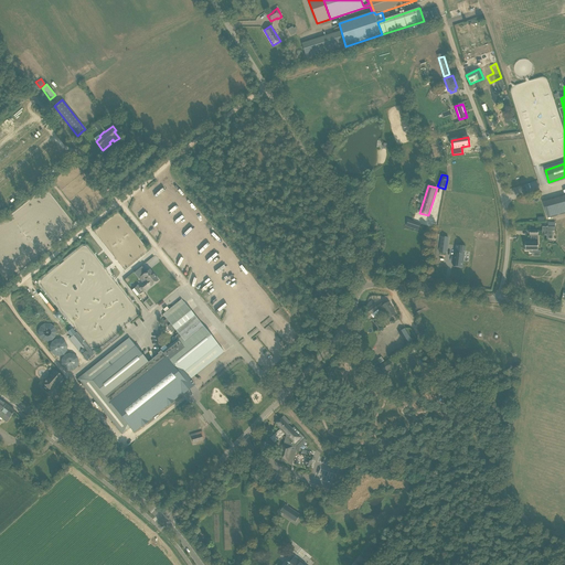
[(547,219),(564,213),(564,195),(543,202),(547,219)]
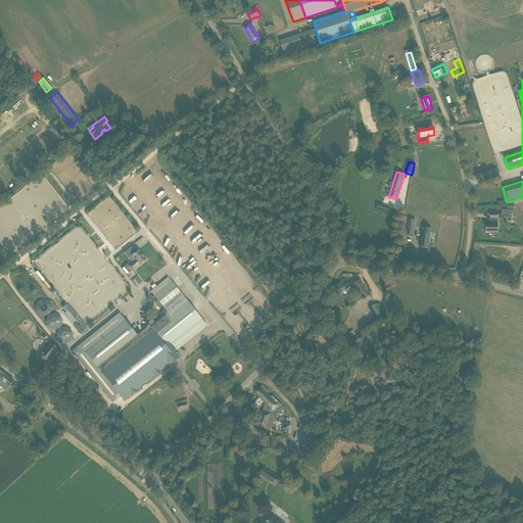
[(512,215),(514,215),(514,210),(507,210),(503,210),(503,214),(502,214),(502,218),(507,218),(507,222),(512,222),(512,215)]
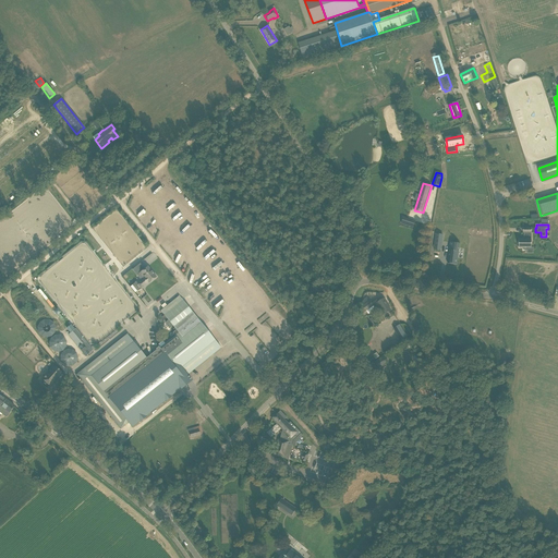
[(519,239),(519,247),(523,247),(523,249),(526,249),(526,247),(531,247),(532,228),(523,228),(523,232),(524,232),(524,239),(519,239)]
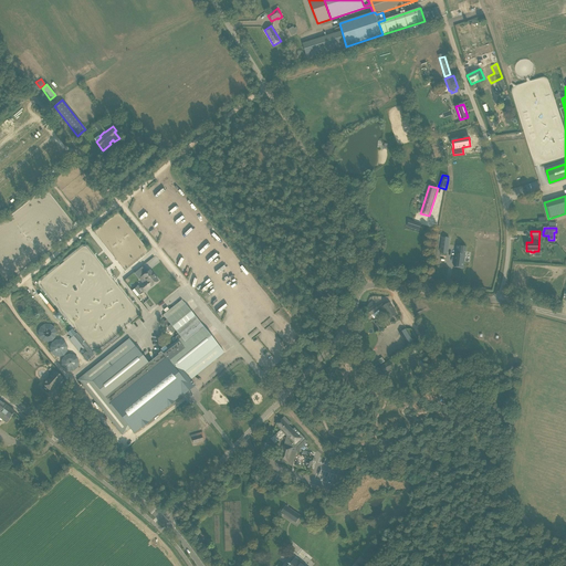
[(457,245),(454,268),(463,269),(467,247),(457,245)]
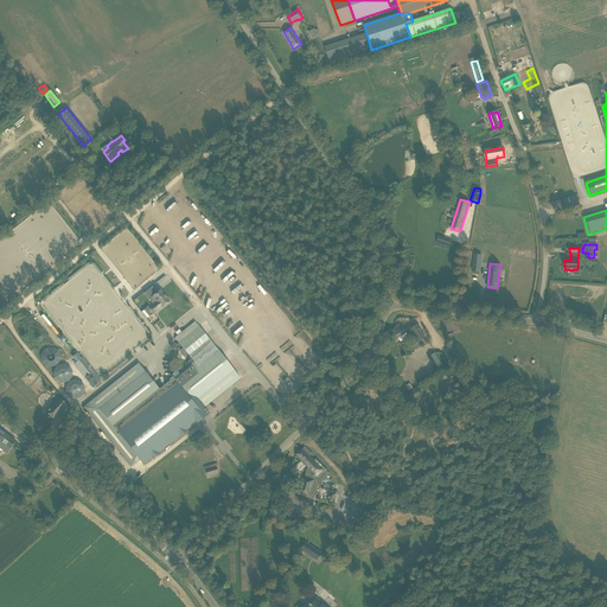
[(468,285),(467,299),(474,300),(474,296),(477,296),(478,286),(468,285)]
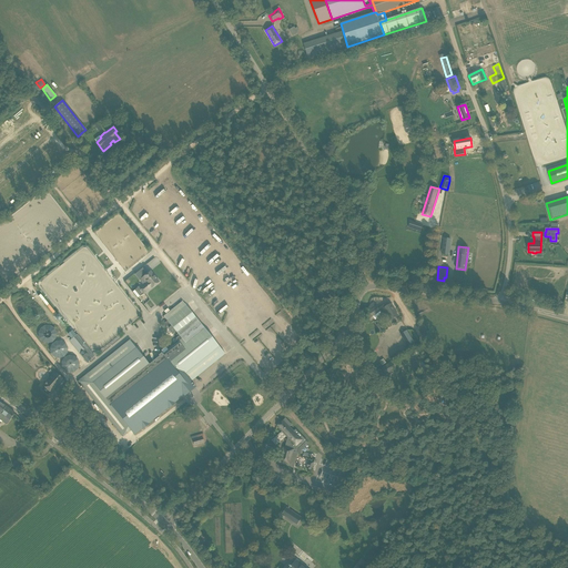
[(137,288),(134,290),(140,296),(143,293),(144,294),(148,291),(148,290),(151,287),(159,282),(150,271),(142,277),(139,280),(143,285),(140,287),(138,286),(137,287),(137,288)]
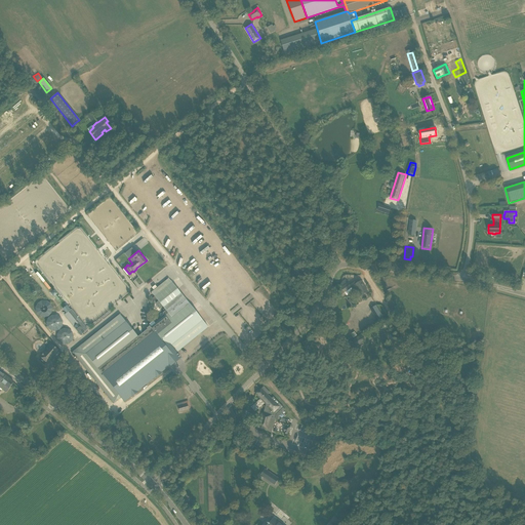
[(120,314),(72,352),(113,404),(120,398),(124,402),(168,366),(168,367),(171,364),(170,362),(175,359),(176,360),(180,358),(176,353),(208,327),(168,278),(151,292),(166,312),(163,314),(166,317),(157,325),(154,322),(150,325),(153,328),(152,328),(150,326),(147,328),(148,328),(145,330),(137,336),(120,314)]
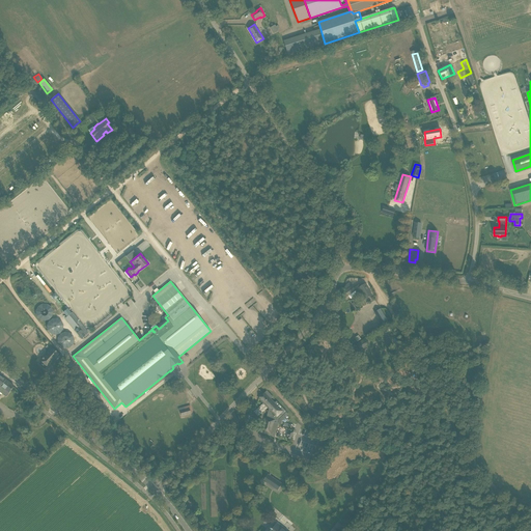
[(362,294),(366,299),(372,296),(365,284),(360,287),(359,285),(354,288),(352,286),(345,290),(346,292),(342,295),(345,298),(348,296),(355,291),(357,295),(360,295),(362,294)]
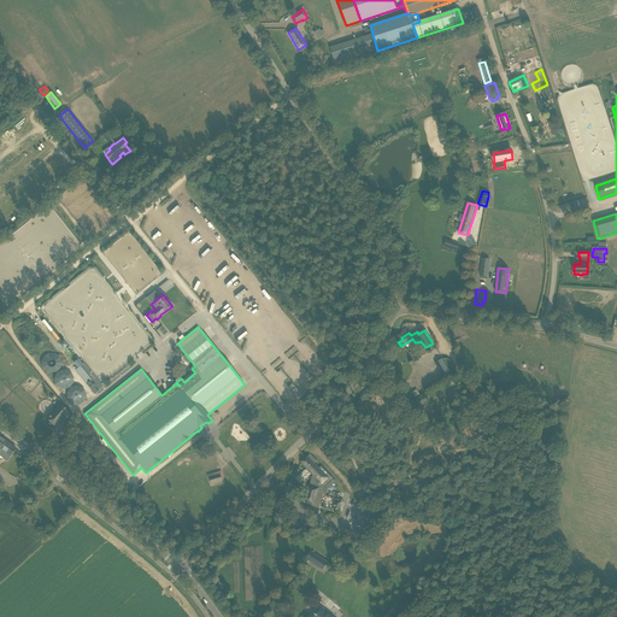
[(442,376),(450,372),(442,359),(435,363),(442,376)]
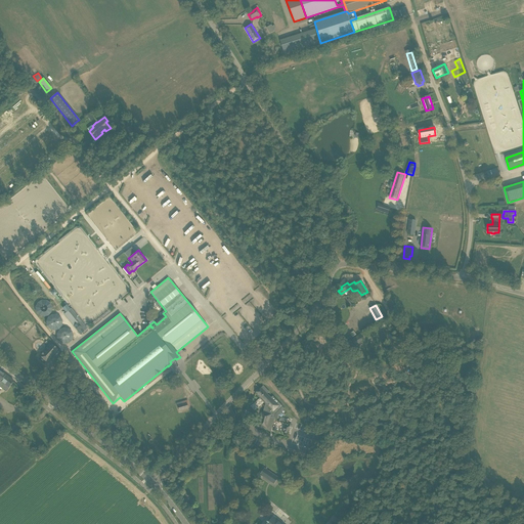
[(66,312),(63,314),(80,335),(87,329),(71,308),(71,309),(66,312)]
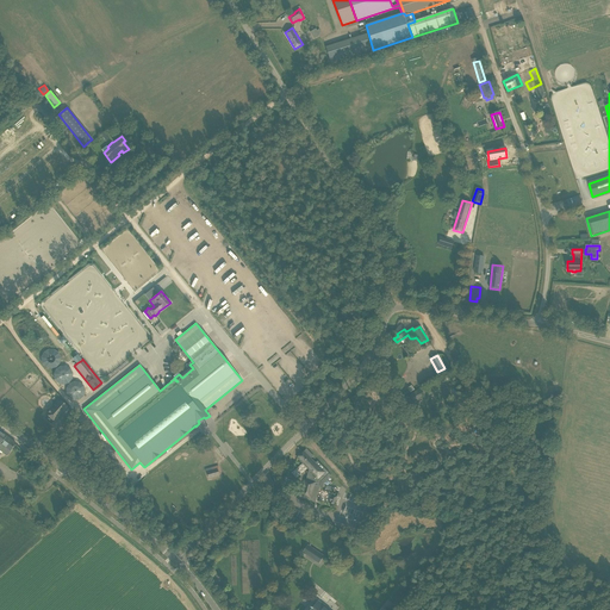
[(423,366),(416,369),(423,383),(430,379),(423,366)]
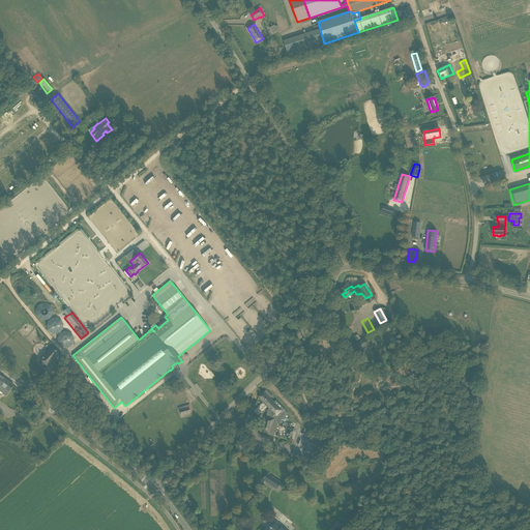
[(61,333),(61,319),(47,319),(48,333),(61,333)]
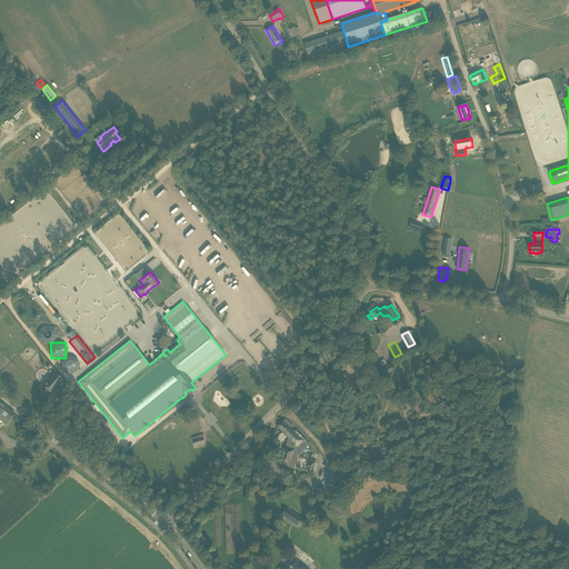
[(389,365),(382,369),(386,376),(392,371),(396,369),(392,363),(389,365)]
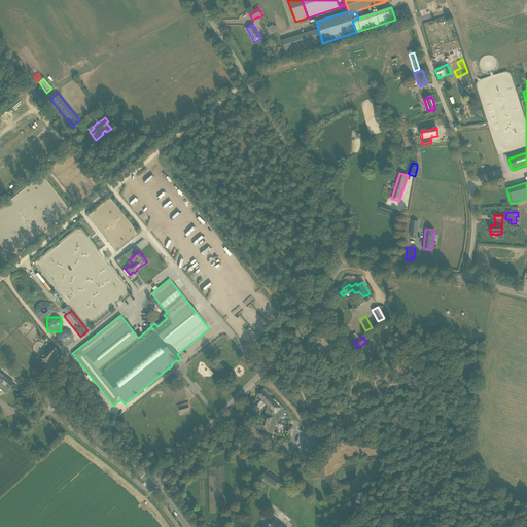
[(47,364),(59,352),(51,346),(41,357),(47,364)]
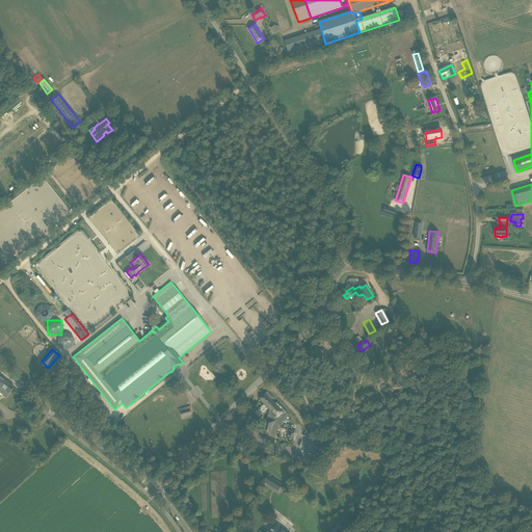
[(181,366),(174,371),(180,378),(187,372),(181,366)]
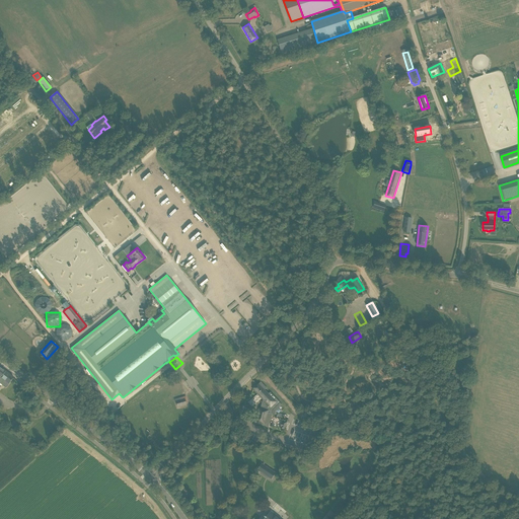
[(0,383),(6,388),(13,377),(5,372),(0,378),(0,383)]
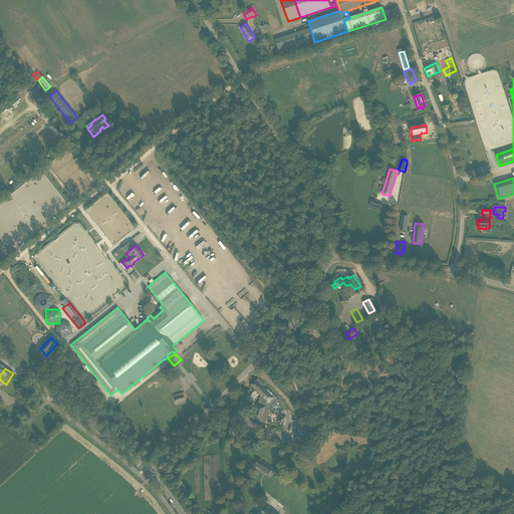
[(279,401),(277,400),(278,399),(268,389),(266,391),(263,387),(264,384),(258,378),(250,386),(254,390),(262,397),(259,405),(257,405),(255,414),(253,414),(251,419),(263,423),(265,423),(269,410),(272,411),(273,408),(279,401)]
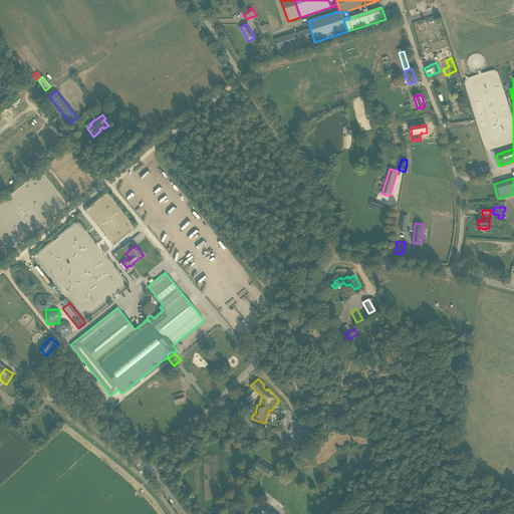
[(251,402),(257,396),(252,391),(247,396),(251,402)]
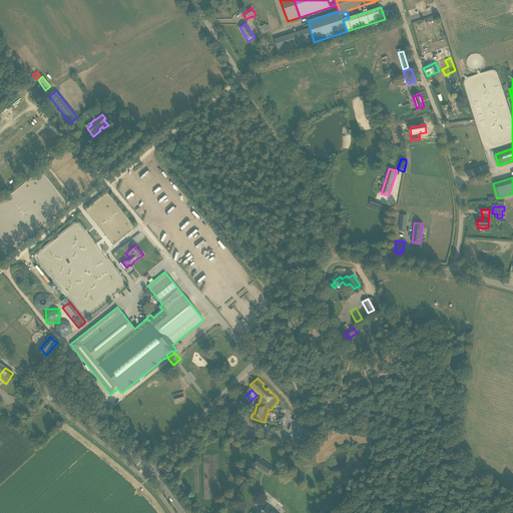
[(184,392),(173,395),(175,402),(186,399),(184,392)]
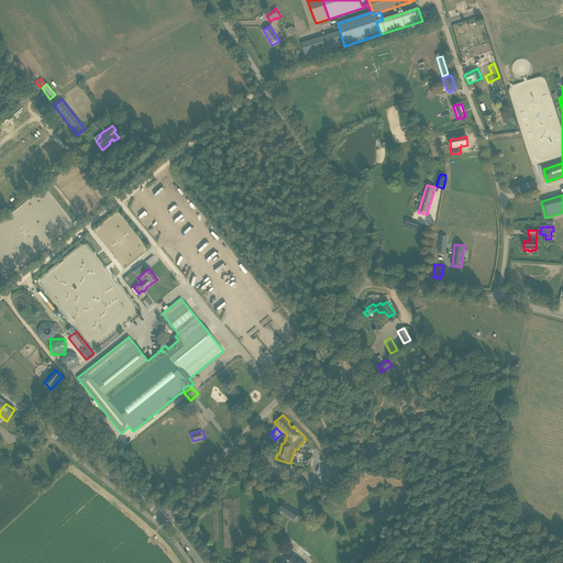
[(294,519),(298,512),(284,504),(279,510),(294,519)]
